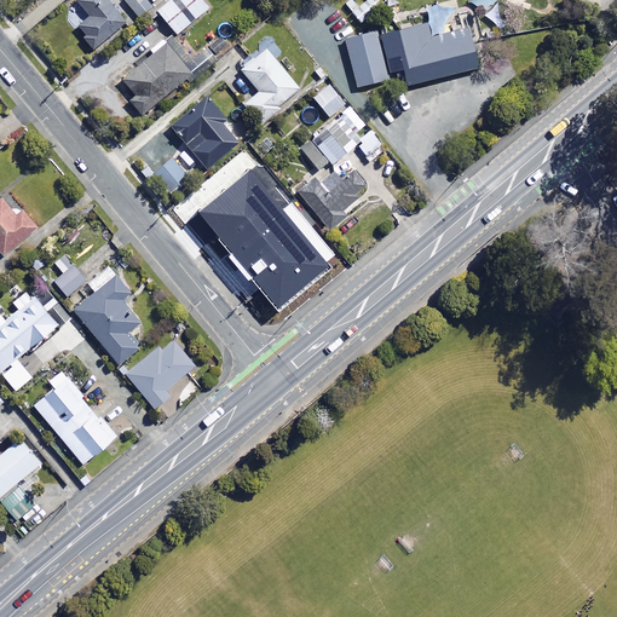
[(126,23),(108,0),(76,0),(90,16),(76,26),(94,47),(126,23)]
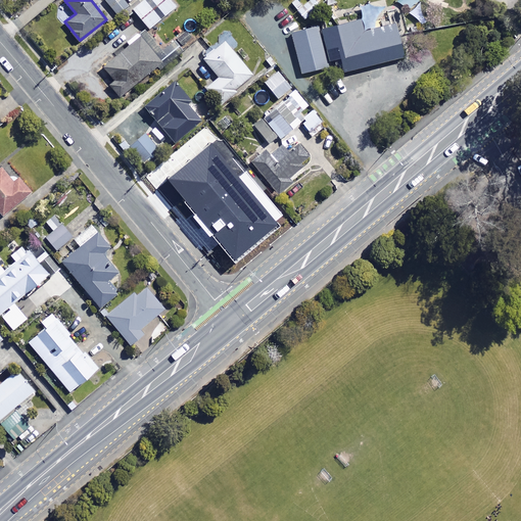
[(125,3),(123,0),(105,0),(114,11),(125,3)]
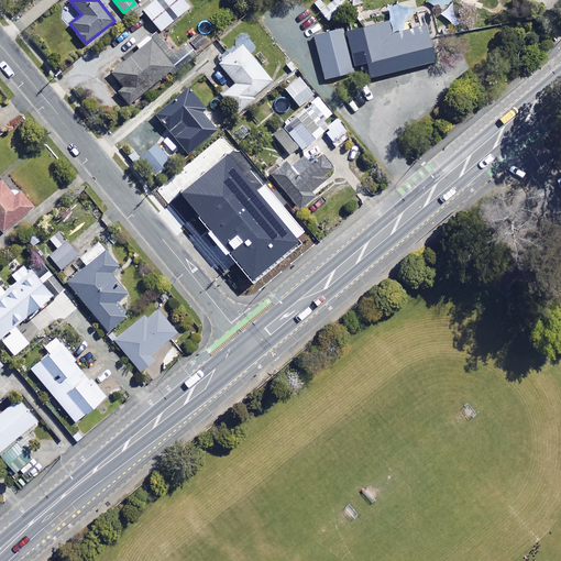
[(173,21),(155,0),(143,10),(160,31),(173,21)]
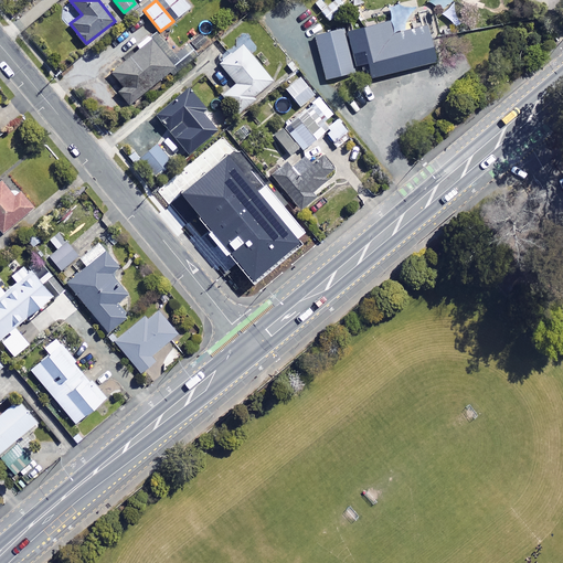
[(190,7),(184,0),(165,0),(178,17),(190,7)]
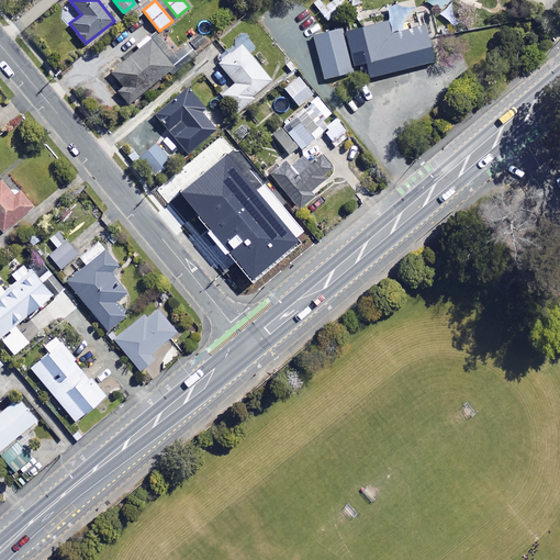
[(344,7),(338,0),(311,0),(327,20),(344,7)]
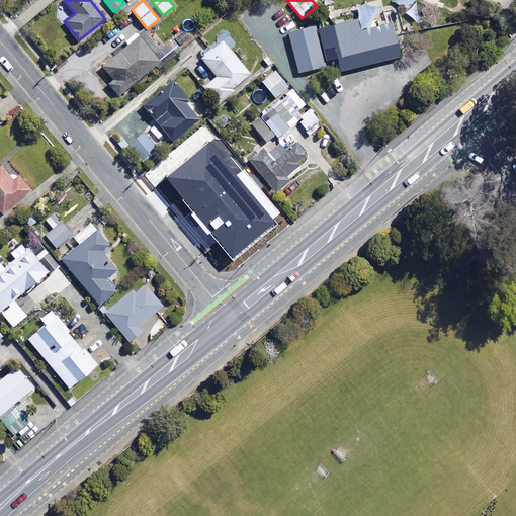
[(415,6),(409,0),(395,0),(394,1),(416,23),(422,17),(413,8),(415,6)]
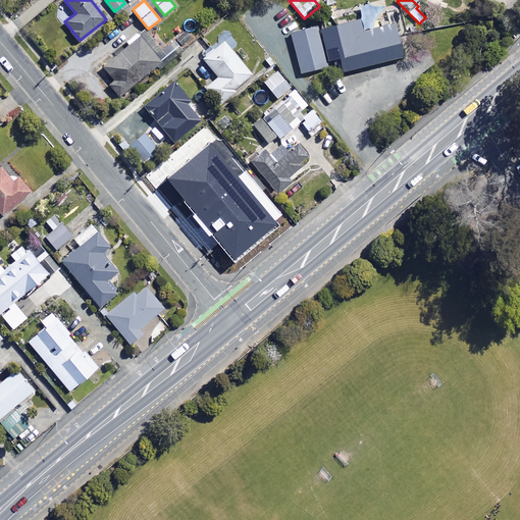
[(357,6),(360,19),(321,29),(328,62),(340,59),(343,71),(403,56),(396,31),(394,31),(393,23),(385,24),(380,1),(357,6)]
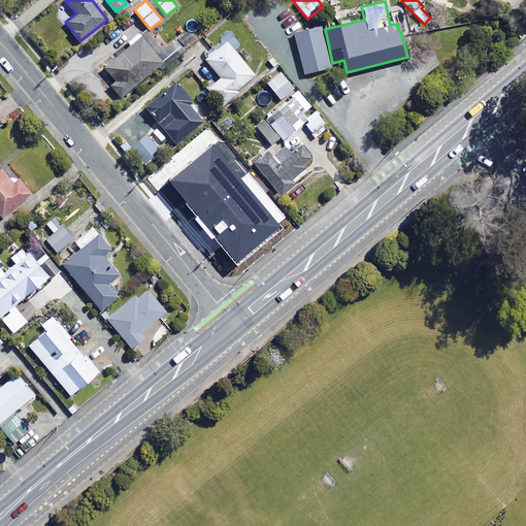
[(331,67),(322,27),(295,33),(304,73),(331,67)]
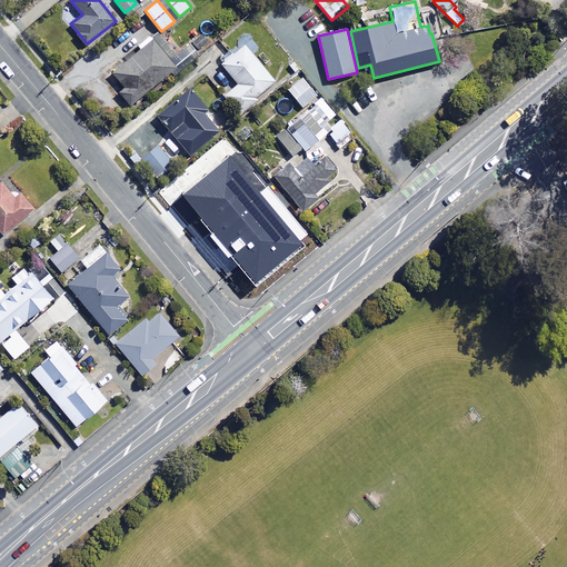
[(157,36),(153,39),(150,35),(137,46),(140,50),(113,73),(125,86),(118,91),(130,106),(195,51),(189,45),(175,56),(157,36)]
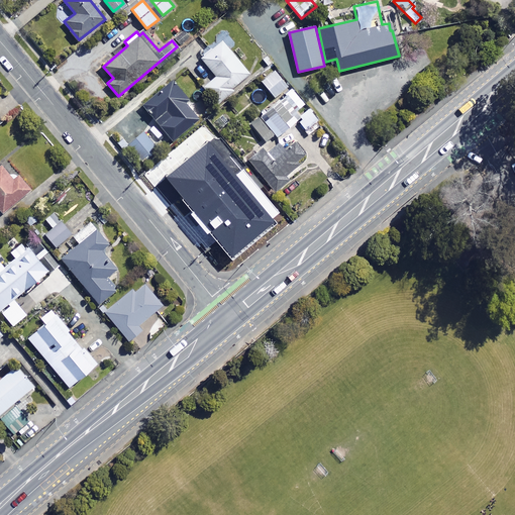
[(200,56),(215,75),(202,85),(217,104),(233,90),(231,88),(249,74),(221,38),(200,56)]
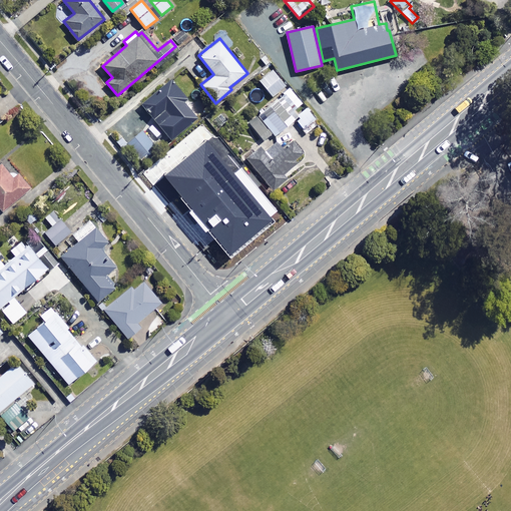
[(184,97),(170,80),(140,104),(169,138),(195,117),(181,100),(184,97)]
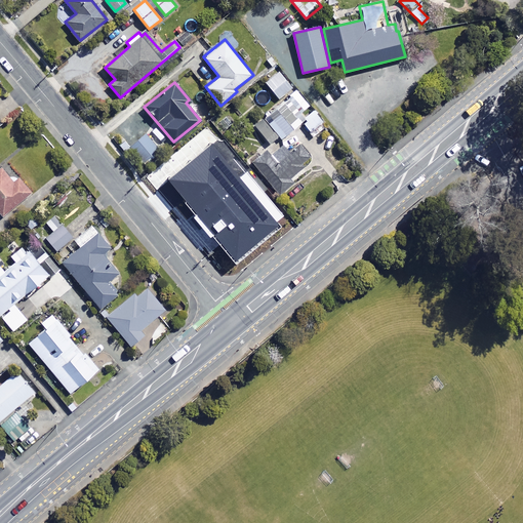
[(271,146),(305,119),(287,96),(253,123),(271,146)]
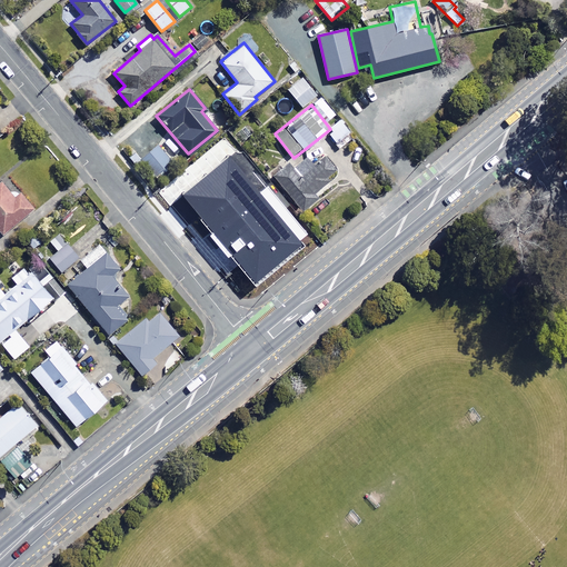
[(328,133),(336,143),(350,131),(339,118),(329,126),(332,130),(328,133)]
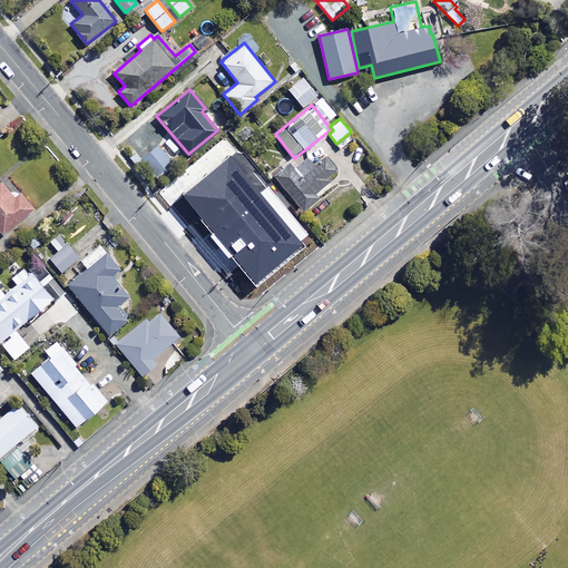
[(167,165),(173,159),(157,143),(142,157),(162,179),(172,170),(167,165)]
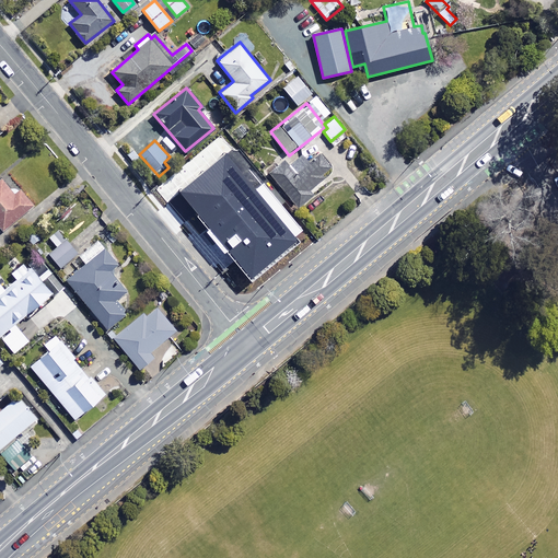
[(176,190),(248,277),(297,239),(224,152),(176,190)]
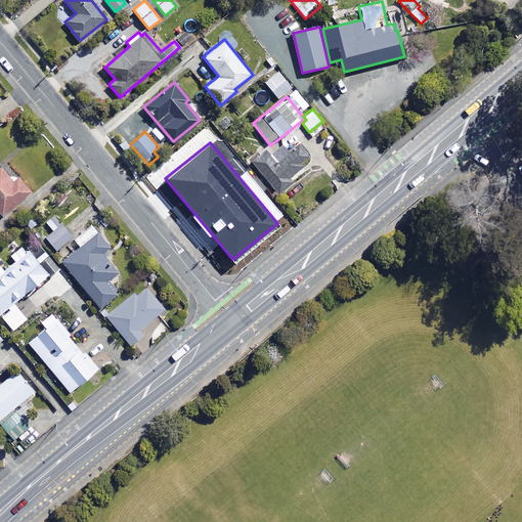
[(252,162),(279,193),(306,171),(301,165),(311,157),(299,142),(289,151),(281,143),(270,154),(266,149),(252,162)]
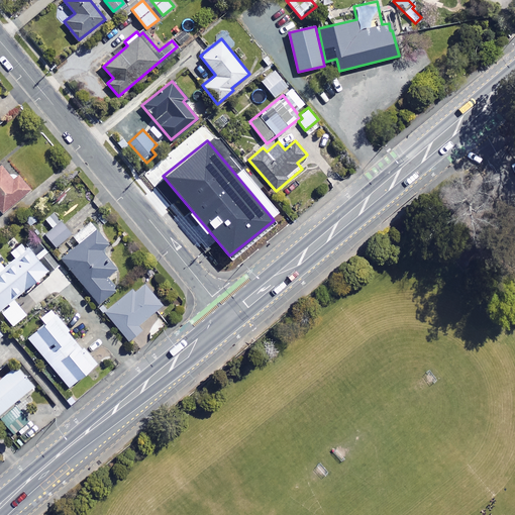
[(13,180),(0,165),(0,210),(2,212),(30,188),(18,175),(13,180)]
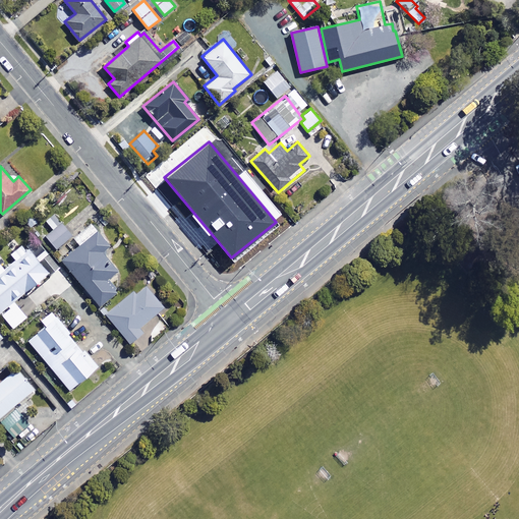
[(73,235),(61,222),(46,235),(57,248),(73,235)]
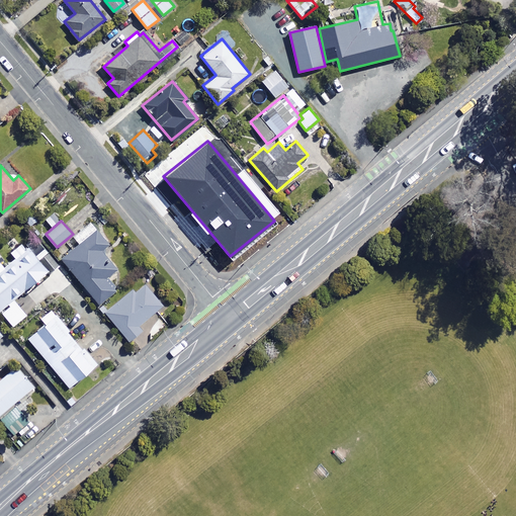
[(108,245),(96,230),(61,258),(97,304),(114,290),(104,278),(114,269),(100,251),(108,245)]
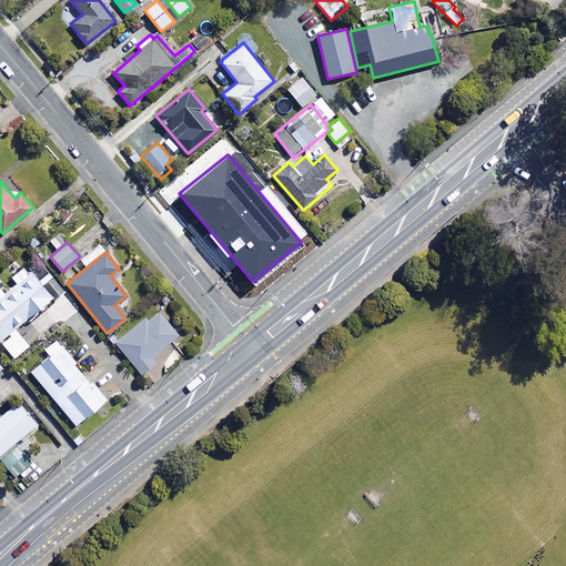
[(0,342),(53,297),(26,264),(11,276),(18,284),(4,295),(0,291),(0,342)]
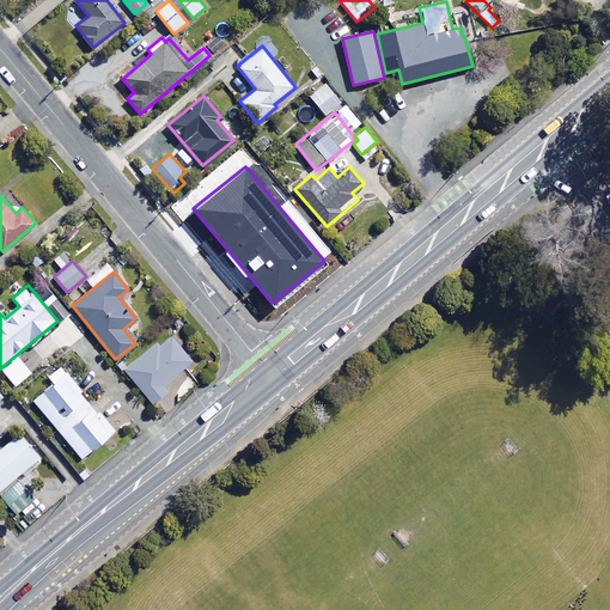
[(194,360),(171,330),(123,367),(152,403),(168,392),(162,385),(194,360)]
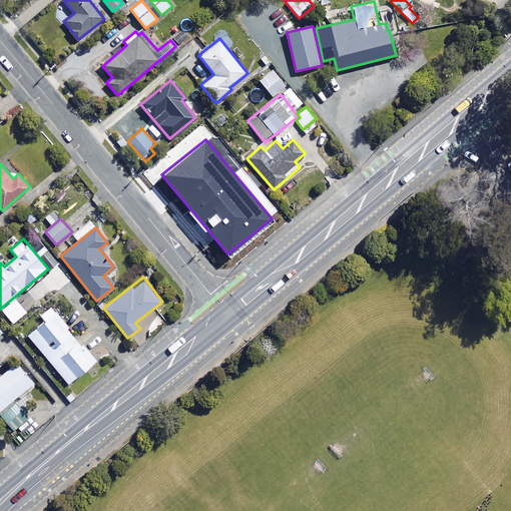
[(67,327),(50,306),(39,315),(44,321),(27,335),(68,384),(95,361),(81,344),(80,346),(65,328),(67,327)]
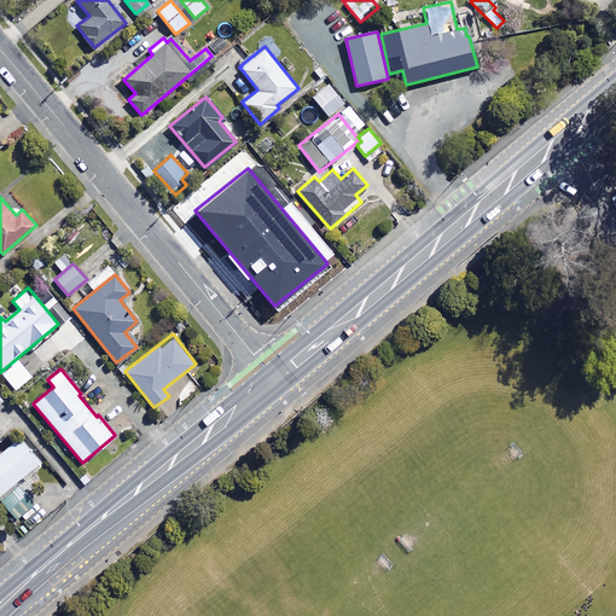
[(41,462),(22,437),(0,454),(0,495),(41,462)]
